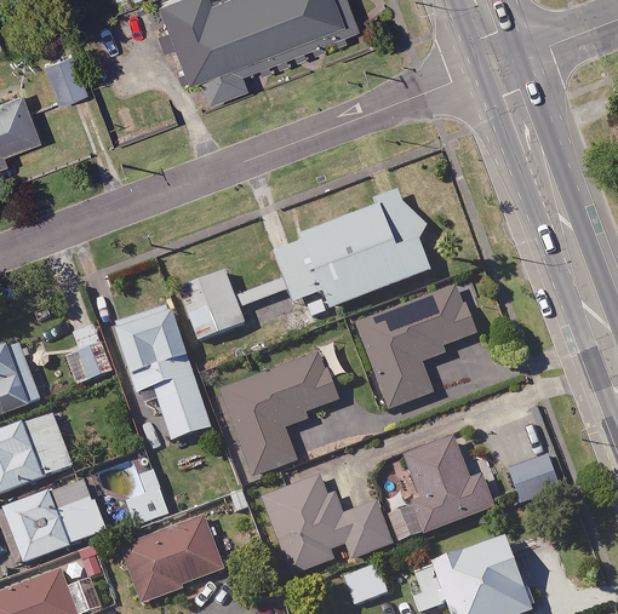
[(356,22),(348,0),(158,0),(187,76),(199,72),(207,96),(245,82),(240,67),(356,22)]
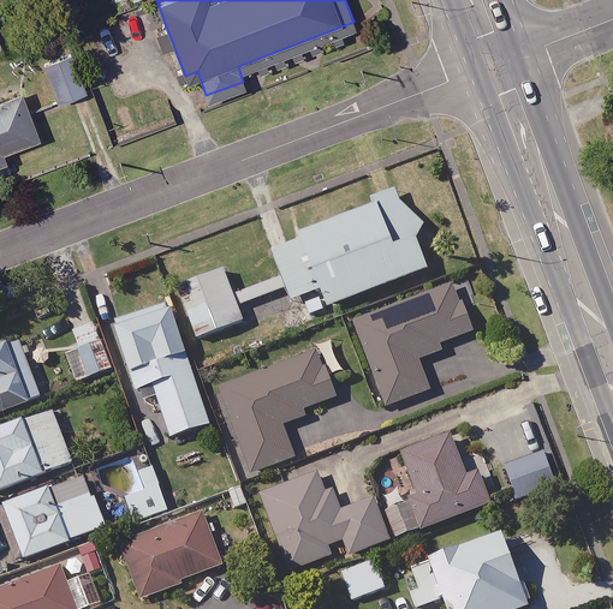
[(85,85),(71,47),(42,58),(55,96),(85,85)]
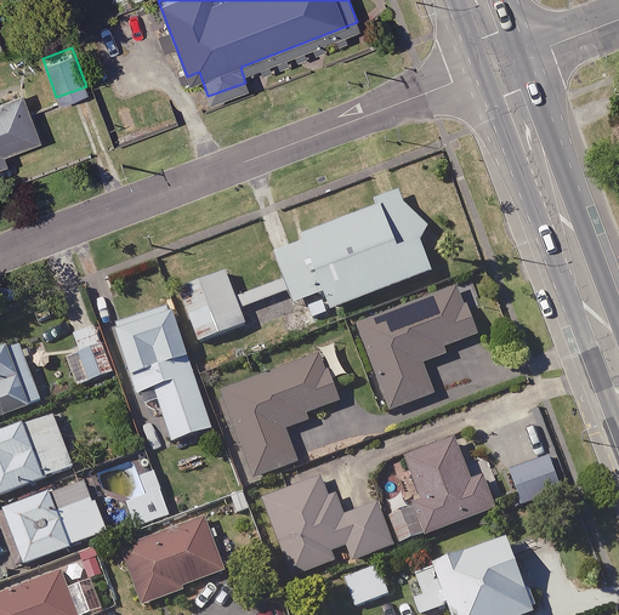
[(37,136),(20,91),(0,97),(0,159),(4,158),(1,149),(37,136)]
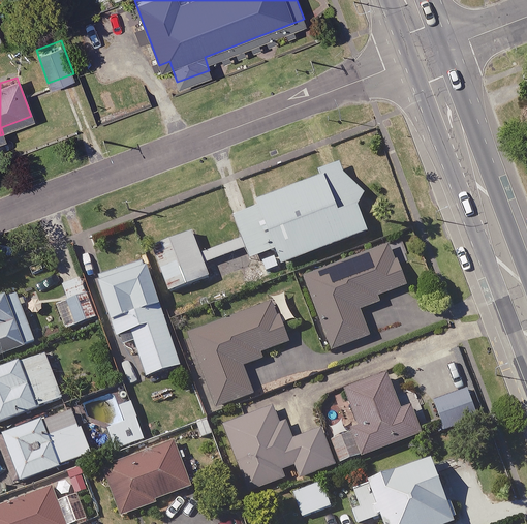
[(366,229),(339,160),(317,168),(319,175),(233,209),(250,255),(275,246),(281,263),(366,229)]
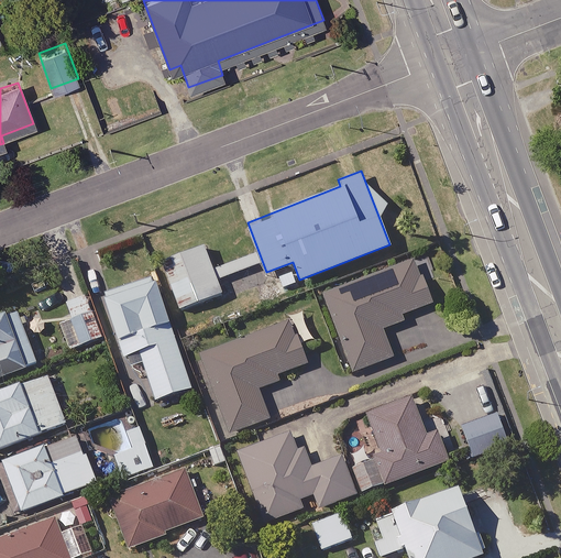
[(222,292),(202,242),(161,259),(182,308),(222,292)]
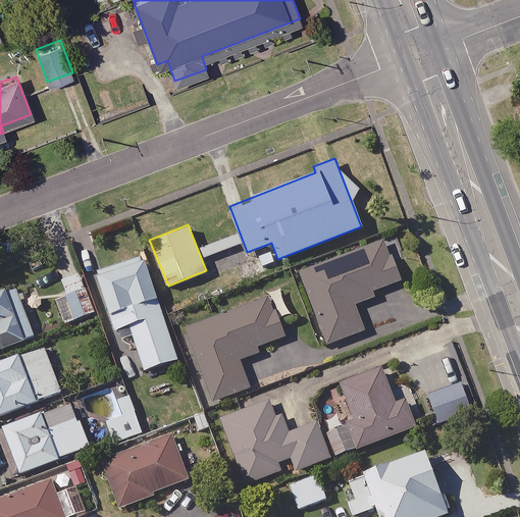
[(398,279),(383,240),(300,270),(326,342),(363,328),(354,303),(374,295),(372,289),(398,279)]
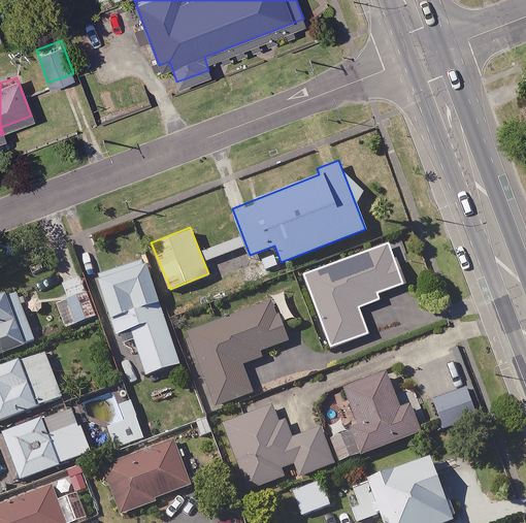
[(179,363),(143,257),(96,273),(118,334),(131,329),(146,374),(179,363)]
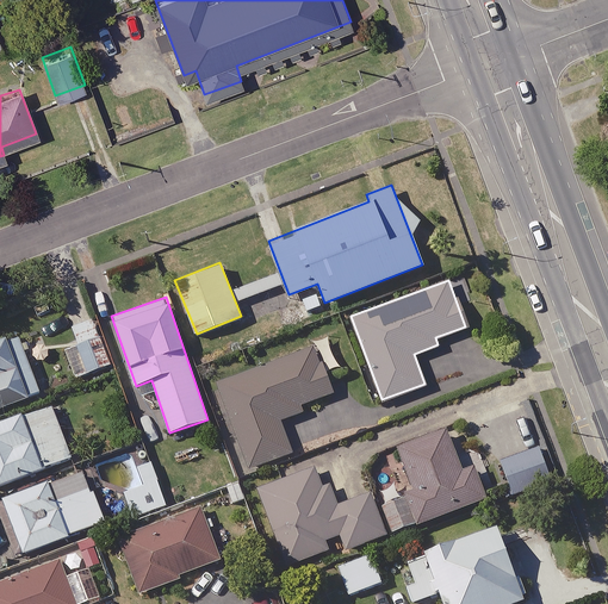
[(97,316),(72,324),(79,344),(66,349),(74,375),(112,363),(97,316)]
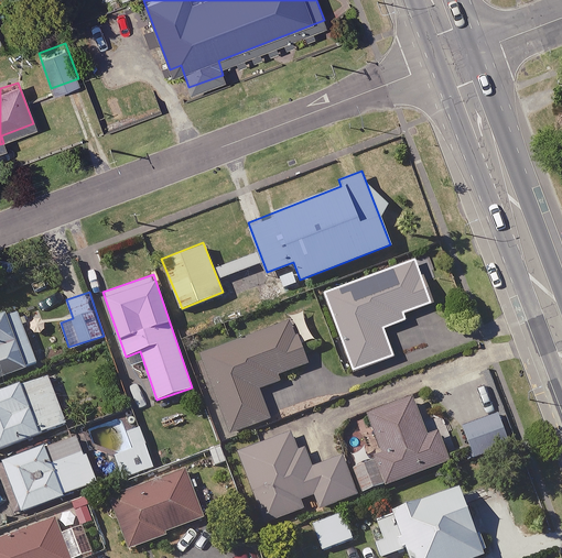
[(0,375),(38,363),(18,309),(0,316),(0,375)]
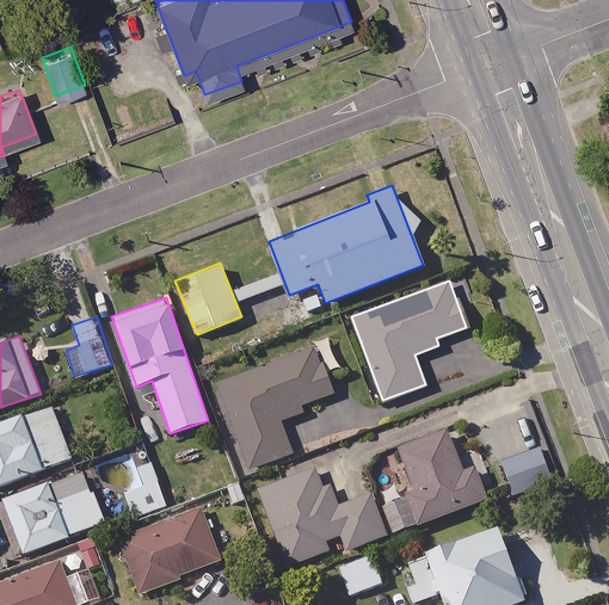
[(331,391),(326,381),(357,369),(344,335),(307,350),(216,383),(247,467),(290,451),(278,419),(301,411),(299,403),(331,391)]
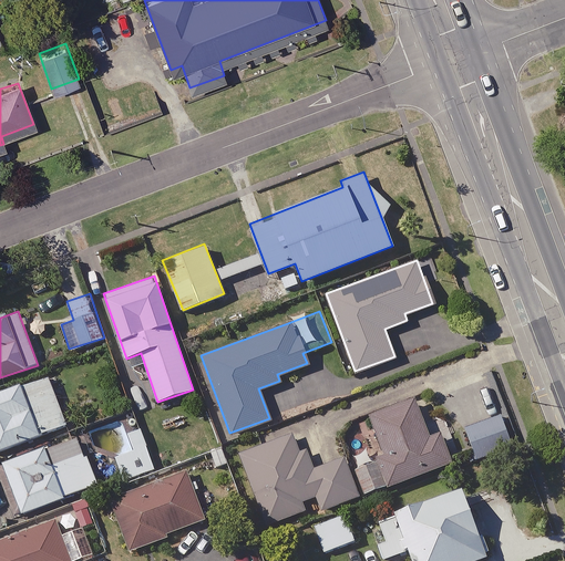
[(0,448),(65,424),(47,375),(0,392),(0,448)]
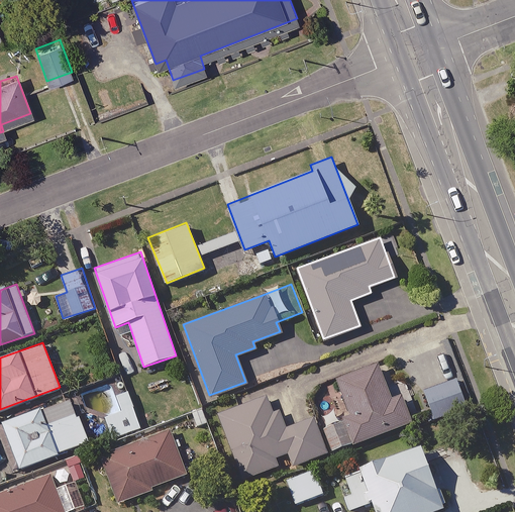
[(321,428),(329,451),(412,422),(403,395),(390,400),(378,366),(339,379),(352,417),(321,428)]
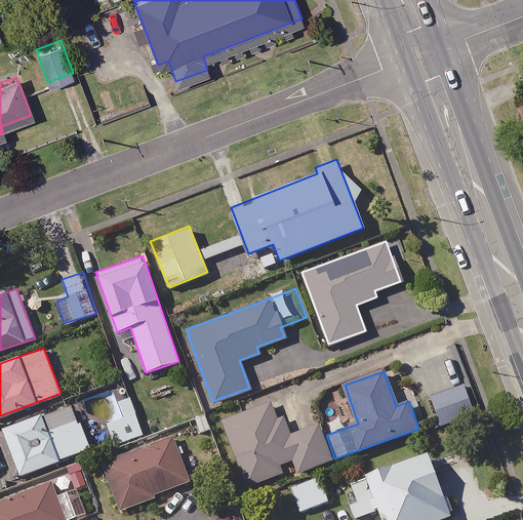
[(473,412),(464,384),(431,395),(440,423),(473,412)]
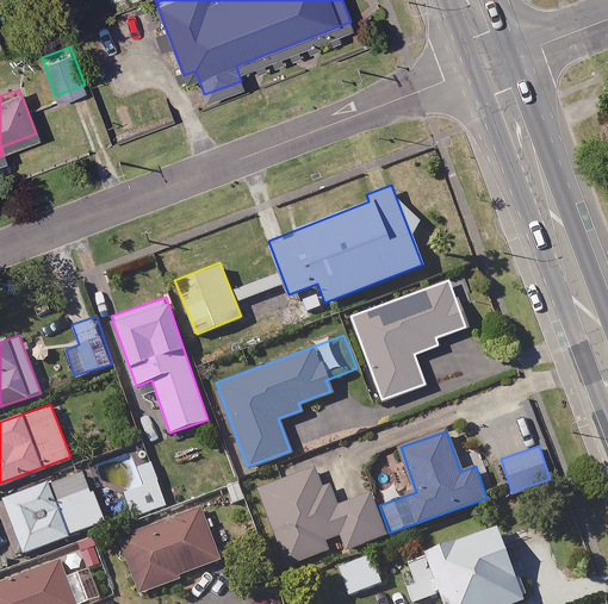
[(171,508),(153,458),(136,464),(130,448),(95,460),(107,497),(122,492),(131,521),(171,508)]
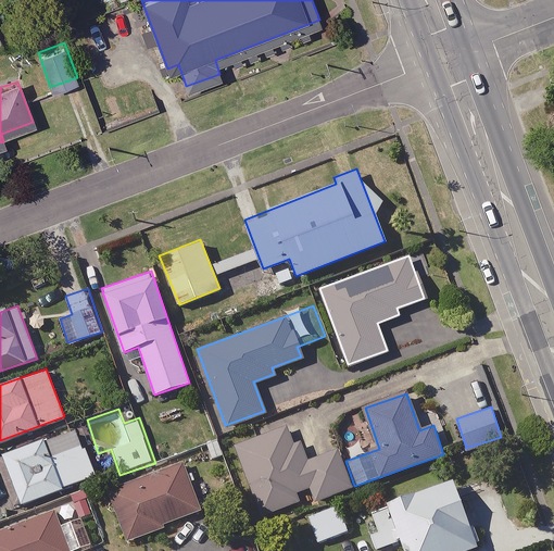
[(95,474),(76,427),(3,456),(22,503),(95,474)]
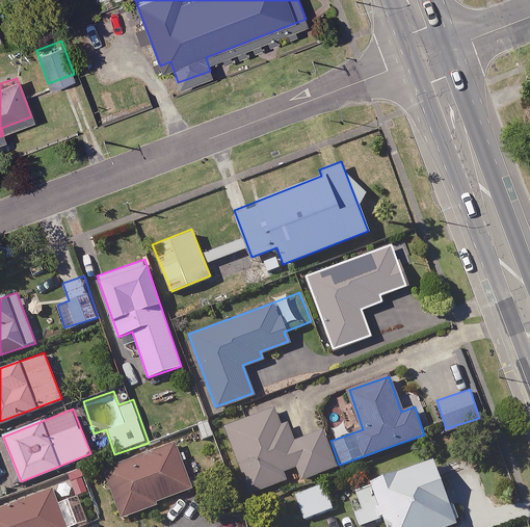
[(339,465),(330,441),(326,428),(287,443),(275,409),(224,426),(247,492),(287,478),(284,470),(297,466),(301,477),(339,465)]
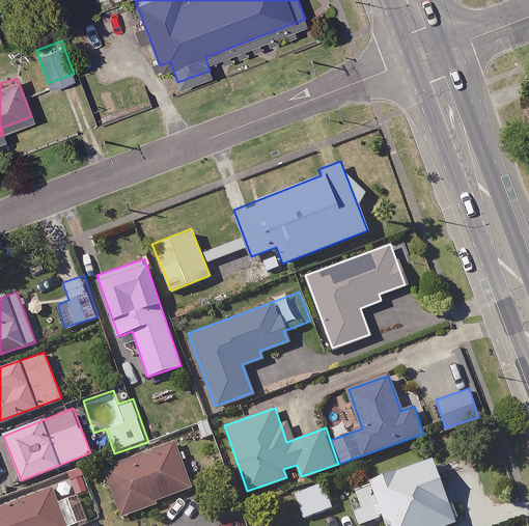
[(190,486),(172,442),(105,469),(122,513),(190,486)]
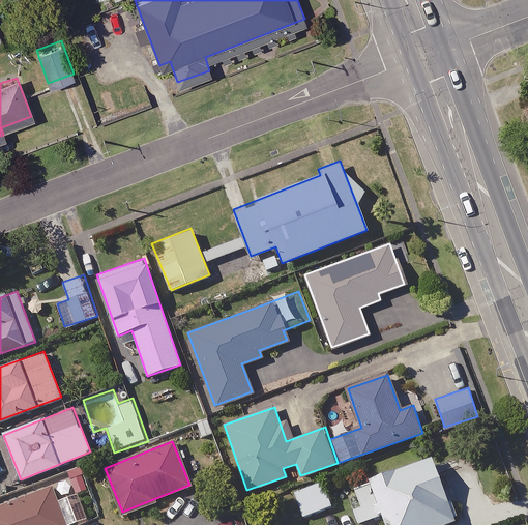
[(442,524),(453,521),(430,457),(347,488),(359,522),(382,514),(386,524),(442,524)]
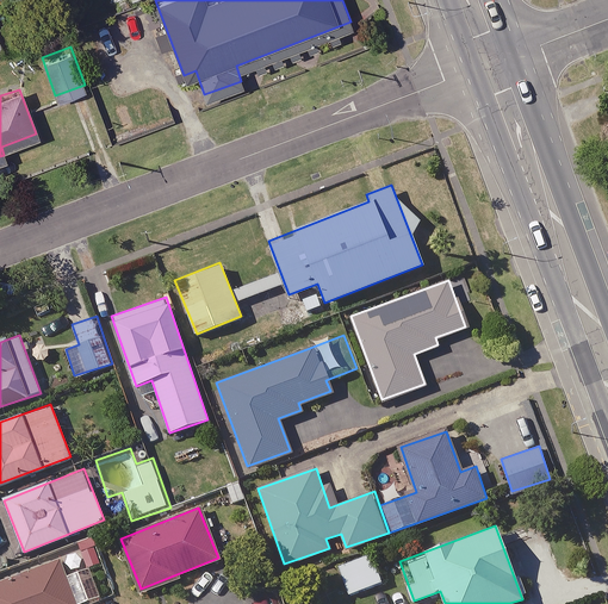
[(371,552),(339,564),(348,591),(380,580),(371,552)]
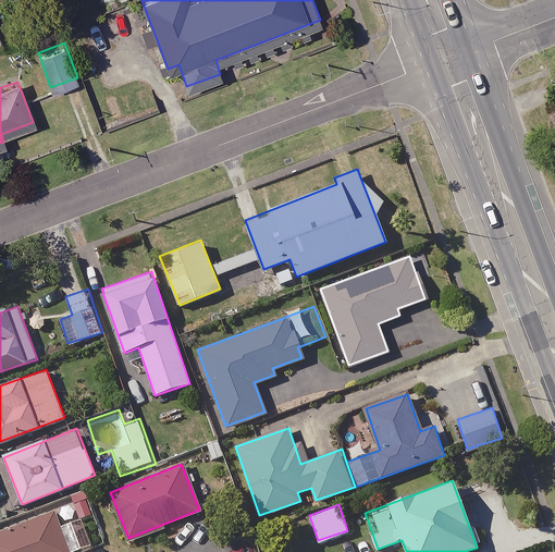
[(0,551),(69,551),(52,511),(0,531),(0,551)]
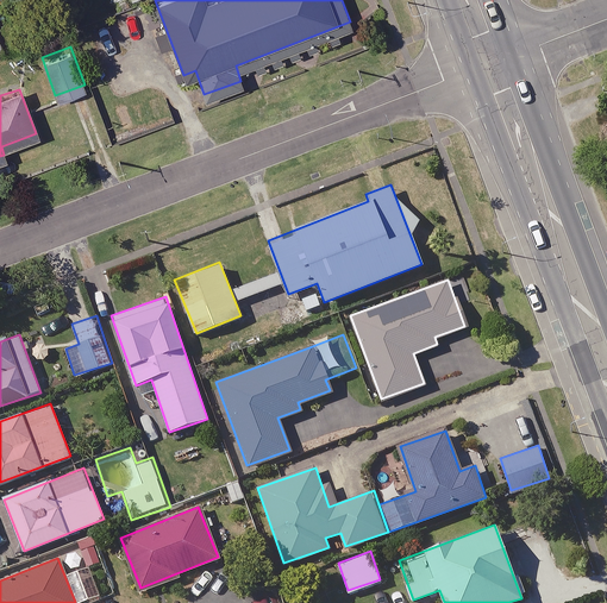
All buildings are outlined.
